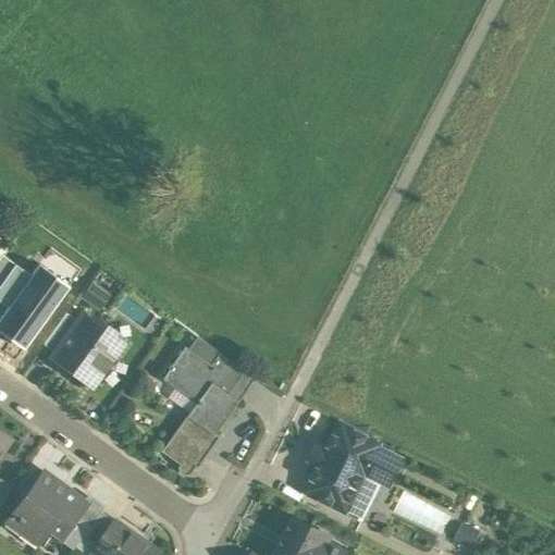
[(32,279),(2,258),(0,261),(0,301),(10,309),(32,279)]
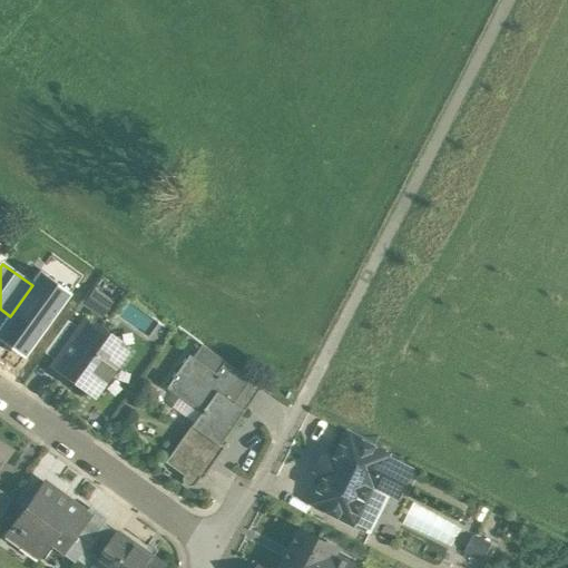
[(28,358),(71,296),(41,274),(40,274),(32,285),(10,316),(0,329),(0,340),(26,360),(27,358),(28,358)]
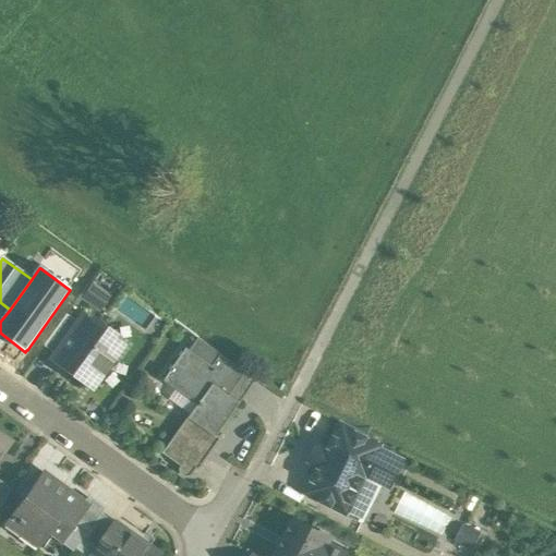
[(82,301),(100,311),(116,282),(97,273),(82,301)]
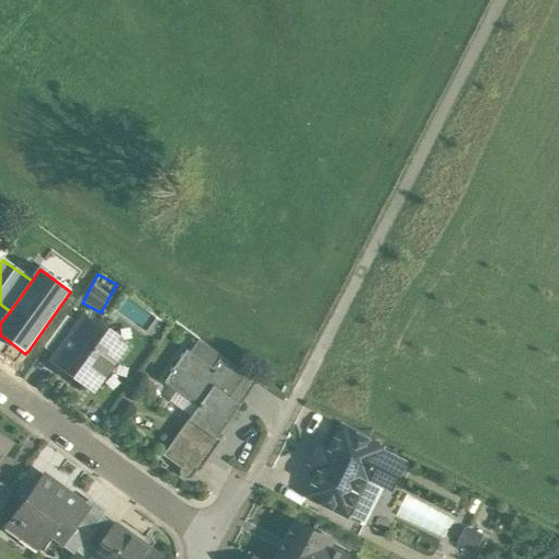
[(68,318),(45,350),(56,357),(79,326),(68,318)]
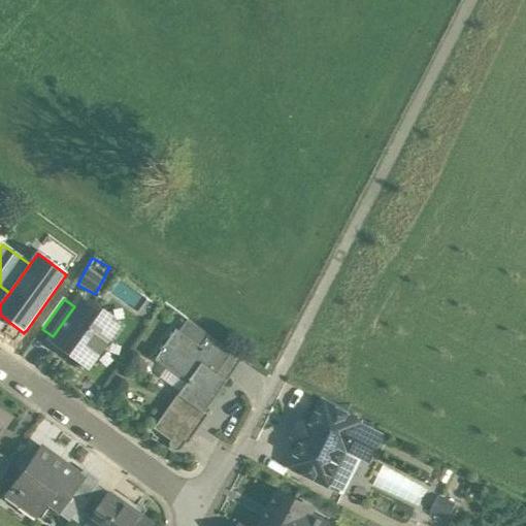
[(74,306),(53,336),(69,349),(66,353),(81,363),(90,352),(97,357),(118,328),(78,300),(74,306)]
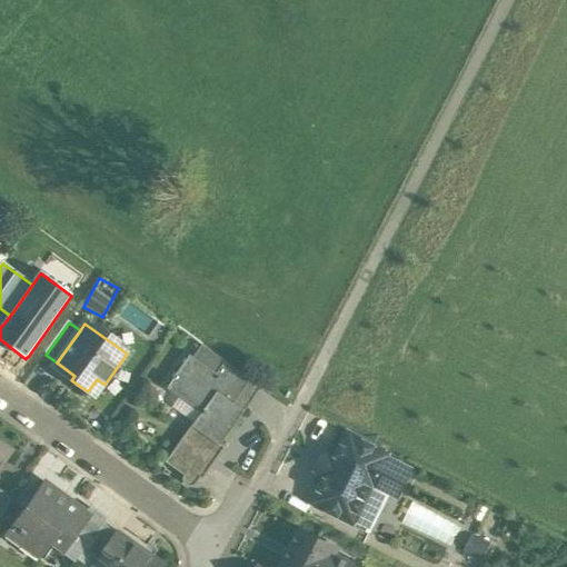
[(244,395),(219,376),(218,376),(192,357),(170,390),(172,393),(179,383),(188,389),(185,395),(208,410),(195,429),(224,448),(247,414),(236,406),(244,395)]
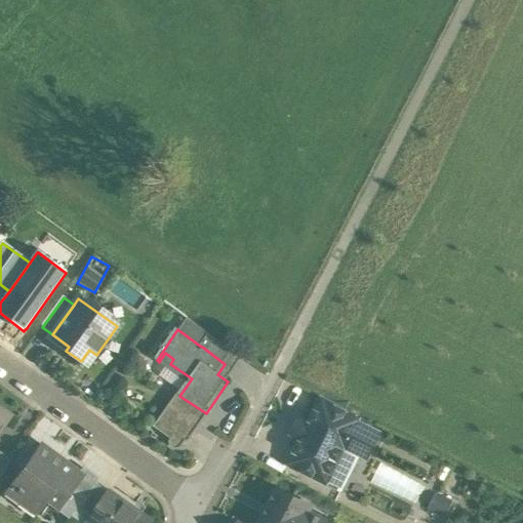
[(234,353),(210,335),(202,347),(225,364),(234,353)]
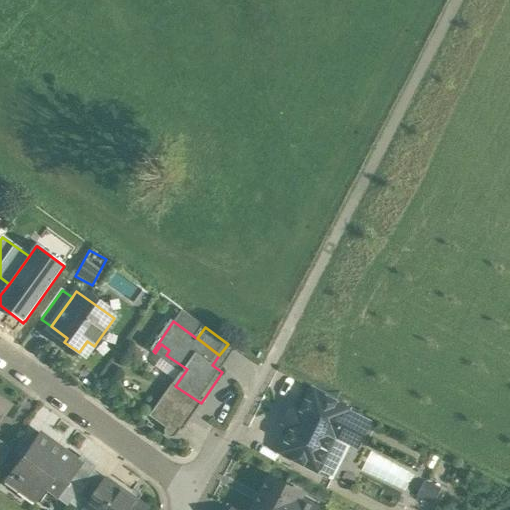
[(175,386),(174,385),(152,418),(167,429),(166,432),(167,435),(169,437),(171,438),(174,439),(177,438),(179,436),(182,431),(185,433),(204,404),(201,403),(175,386)]
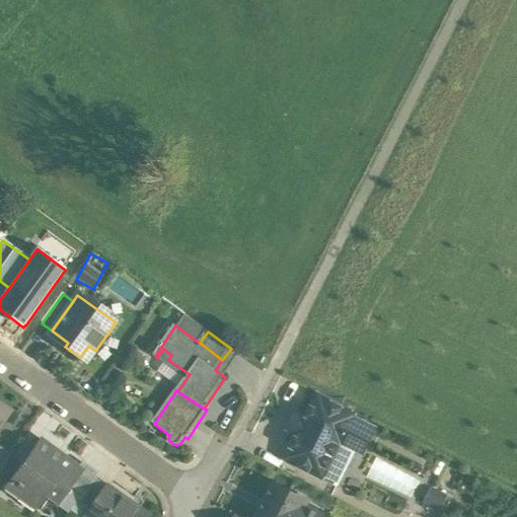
[(318,395),(306,420),(300,418),(293,433),(298,435),(286,460),(323,479),(334,459),(350,468),(358,452),(363,454),(376,429),(355,418),(357,415),(318,395)]
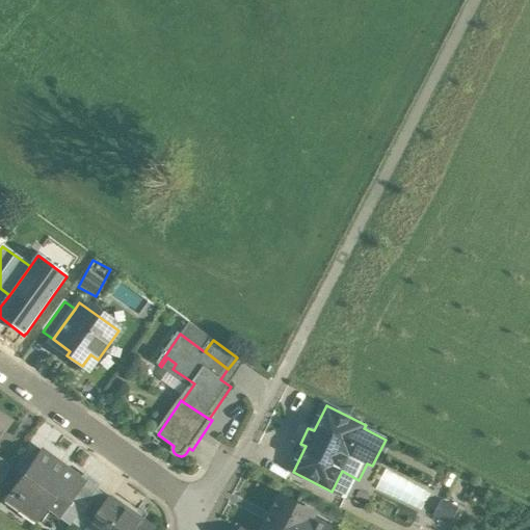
[(0,414),(0,442),(14,424),(0,414)]
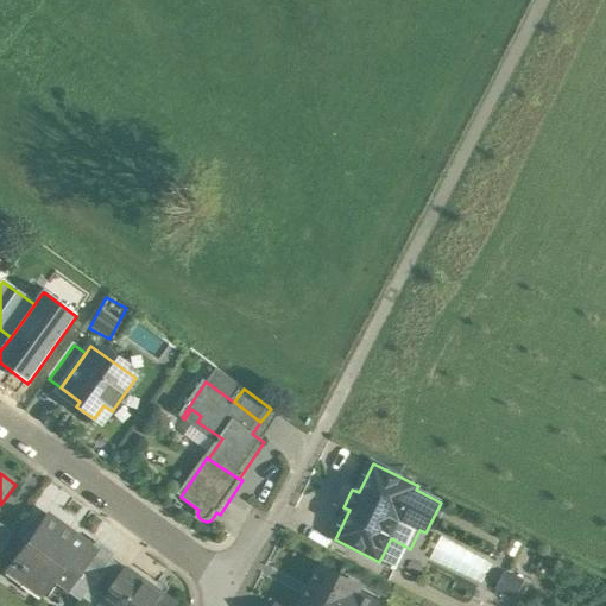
[(93,551),(46,517),(18,557),(19,569),(27,575),(23,581),(45,597),(56,581),(73,593),(86,575),(79,570),(93,551)]
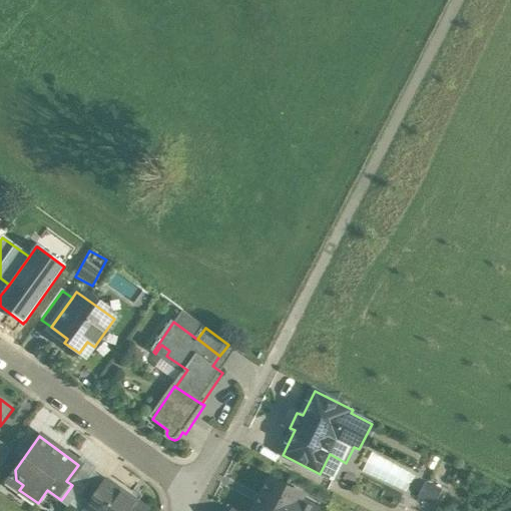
[(0,442),(0,467),(12,451),(0,442)]
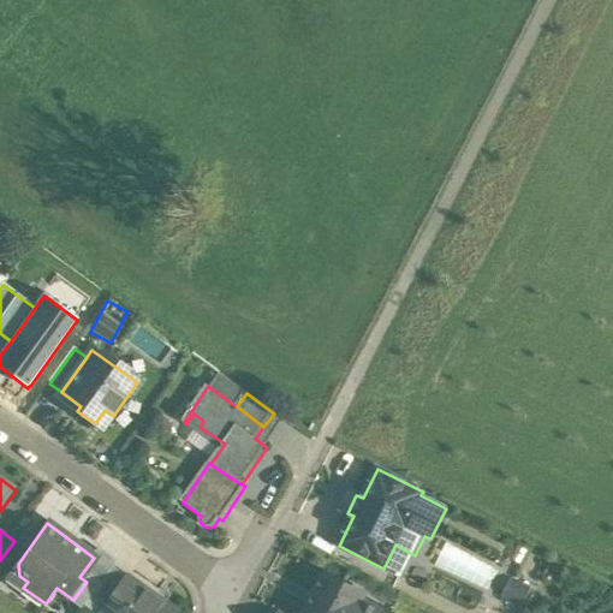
[(488,589),(499,566),(447,543),(436,566),(488,589)]
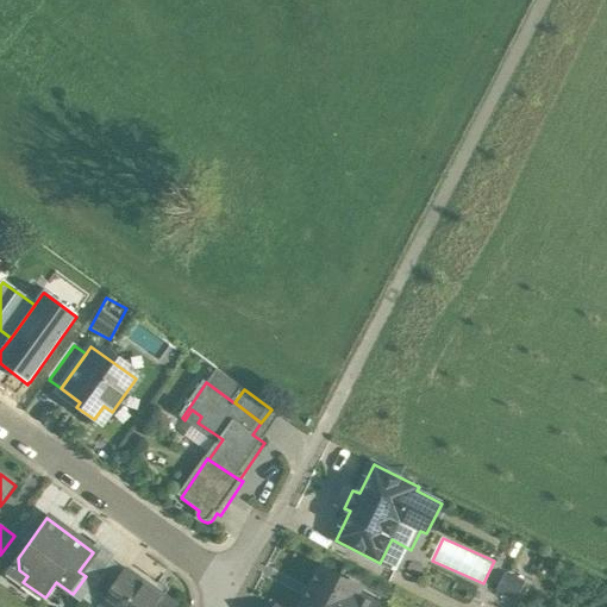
[(114,561),(97,548),(93,552),(79,571),(86,576),(97,584),(113,562),(114,561)]
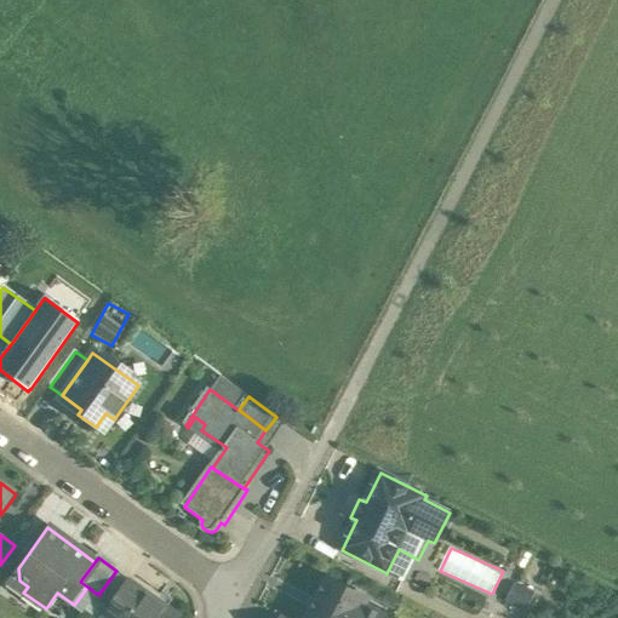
[(98,595),(90,607),(102,617),(107,617),(131,584),(115,572),(98,595)]
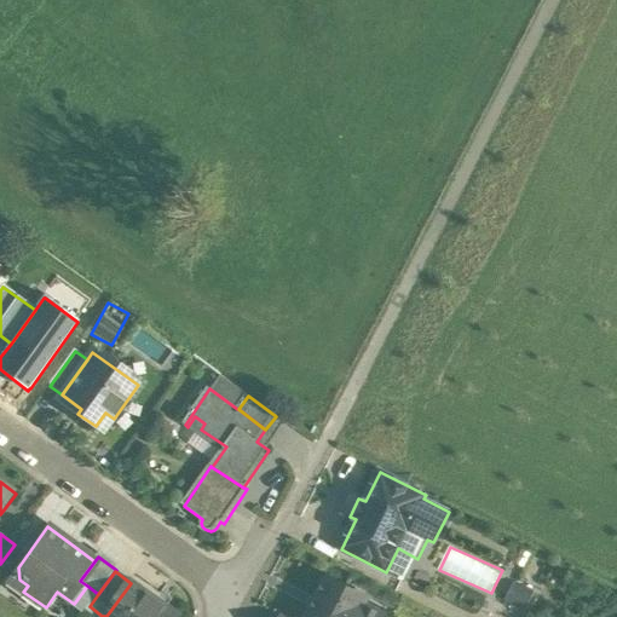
[(329,578),(309,616),(384,616),(364,606),(368,598),(329,578)]
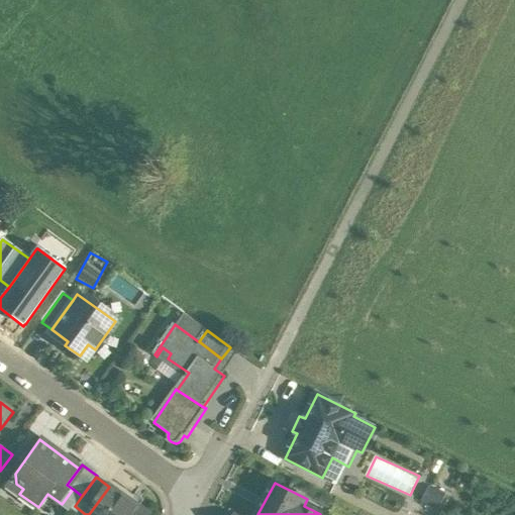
[(150,514),(110,486),(109,487),(89,514),(150,514)]
